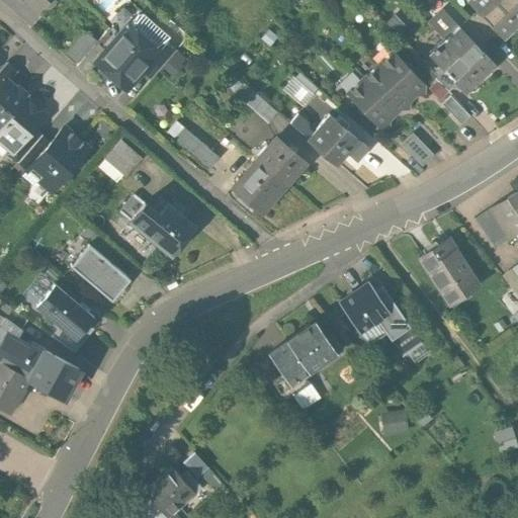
[(19,0),(36,14),(49,0),(19,0)]
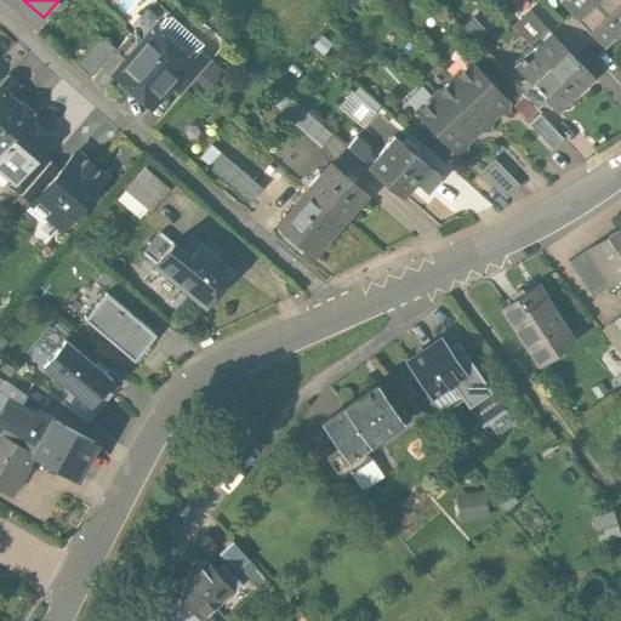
[(588,0),(557,0),(569,12),(586,32),(600,47),(619,32),(588,0)]
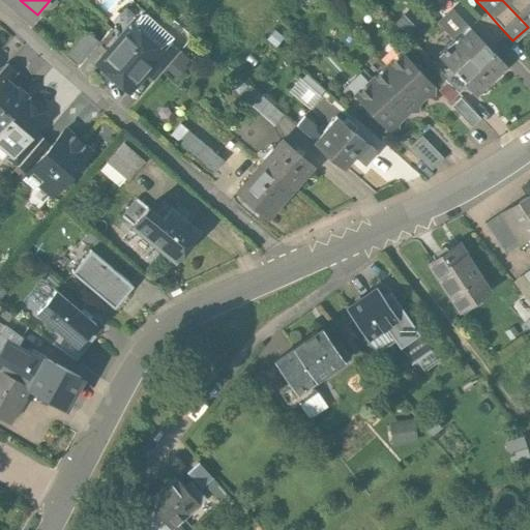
[(529,0),(502,0),(528,27),(529,24),(529,0)]
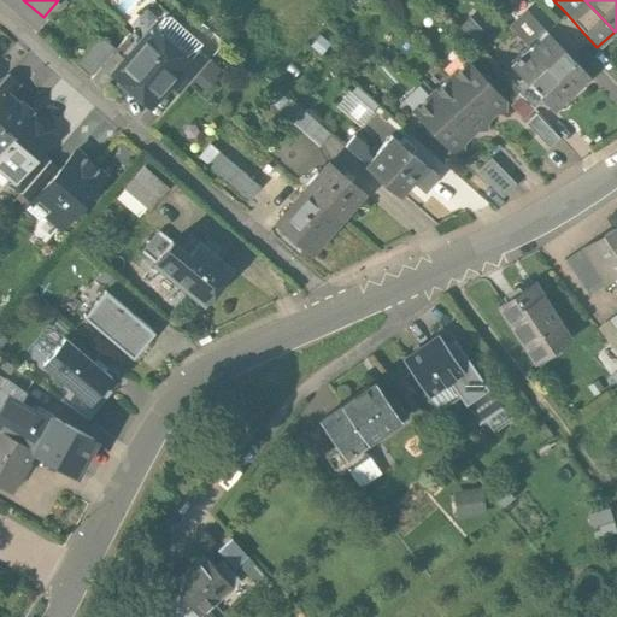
[(507,28),(527,48),(545,31),(526,11),(507,28)]
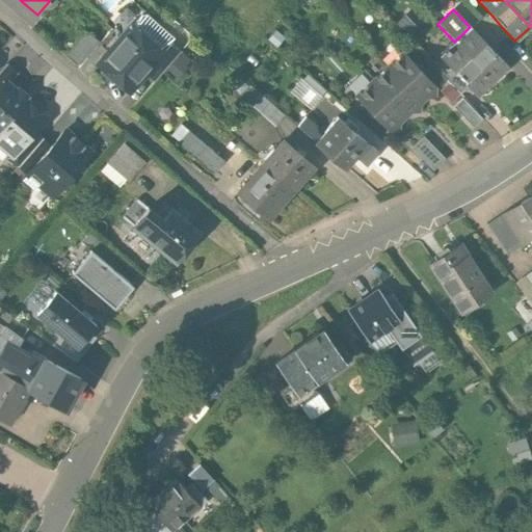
[(493,35),(502,27),(487,10),(478,20),(493,35)]
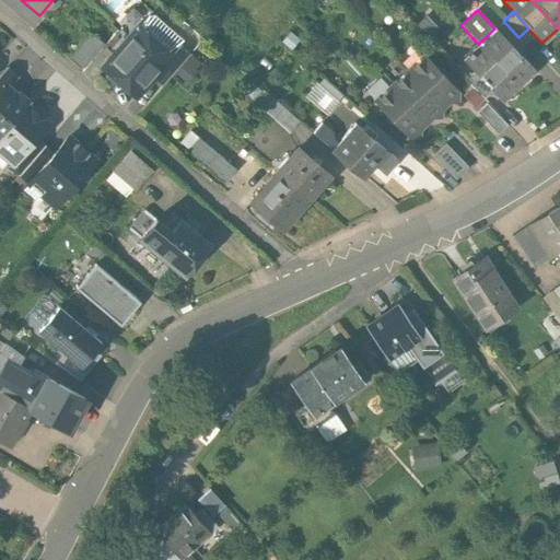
[(152,15),(140,30),(170,55),(178,44),(182,41),(152,15)]
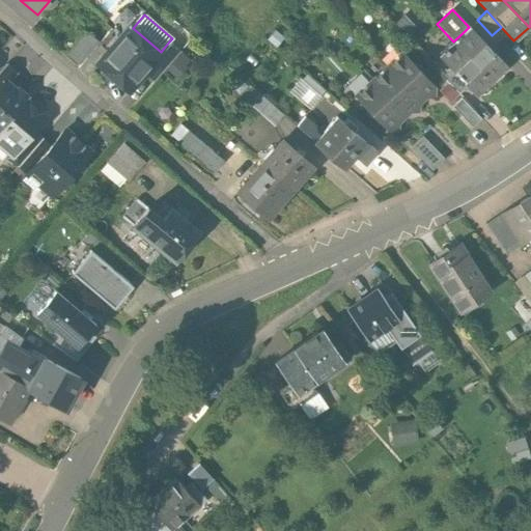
[(415,29),(403,17),(394,25),(407,37),(415,29)]
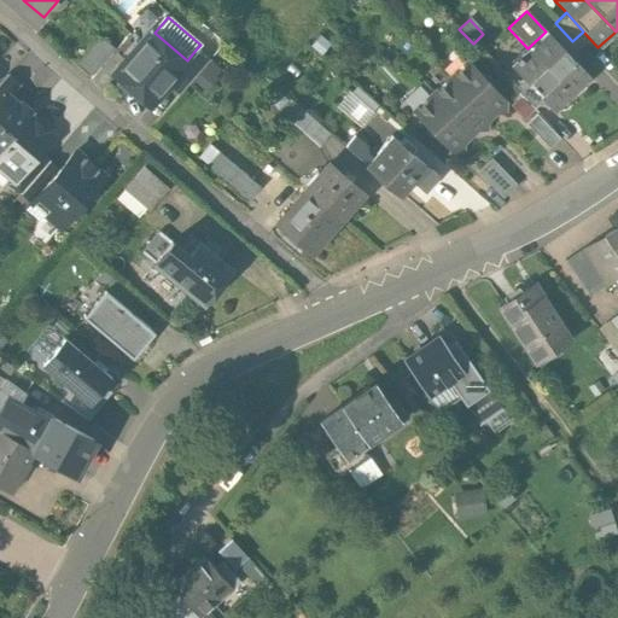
[(572,41),(555,23),(546,31),(563,51),(572,41)]
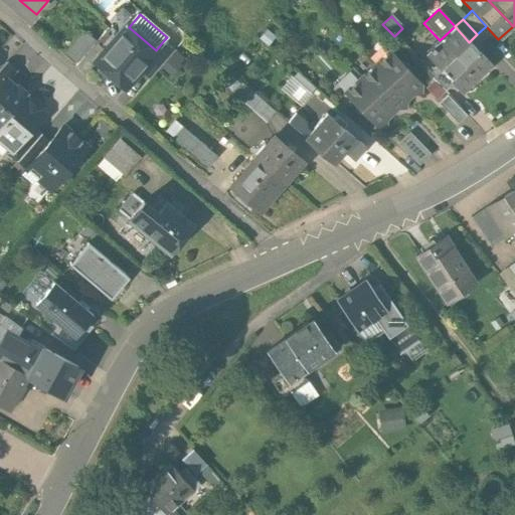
[(129,27),(126,23),(92,62),(124,91),(142,71),(158,51),(156,50),(129,27)]
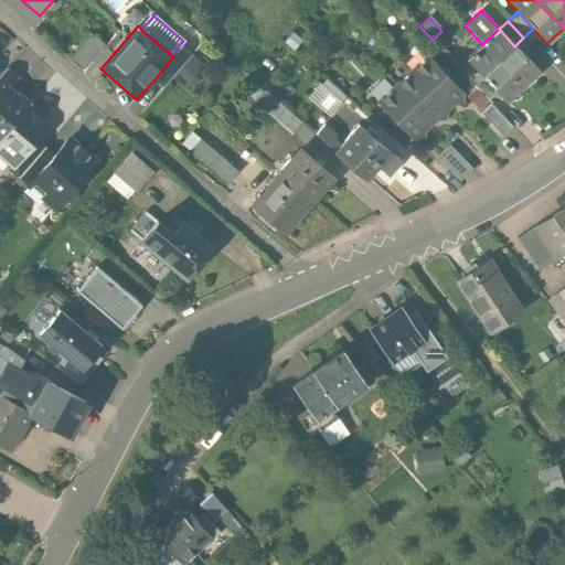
[(482,44),(522,86),(539,72),(514,46),(499,29),(482,44)]
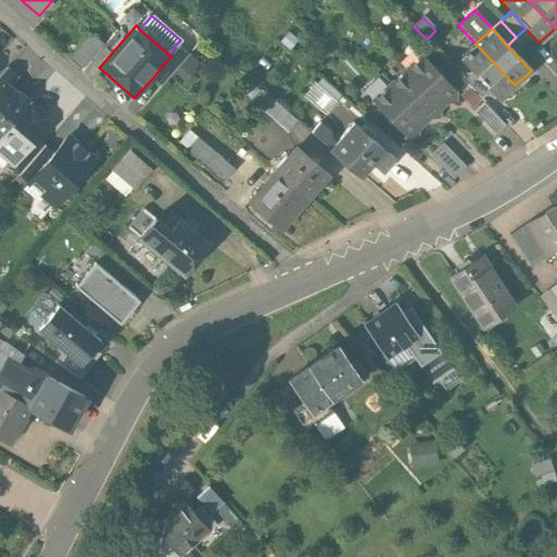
[(83,69),(102,45),(91,36),(72,59),(83,69)]
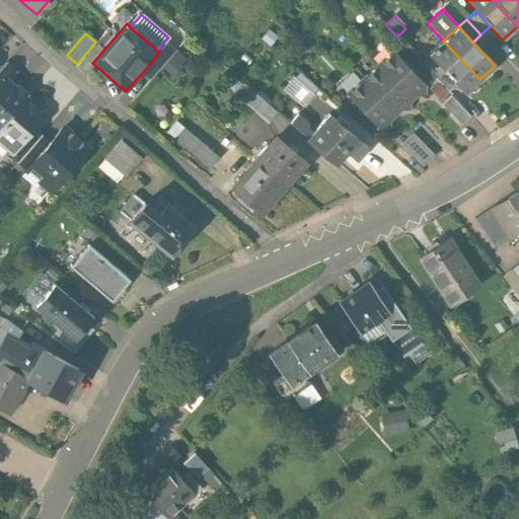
[(159,52),(143,72),(152,79),(160,69),(171,57),(176,50),(165,41),(157,51),(159,52)]
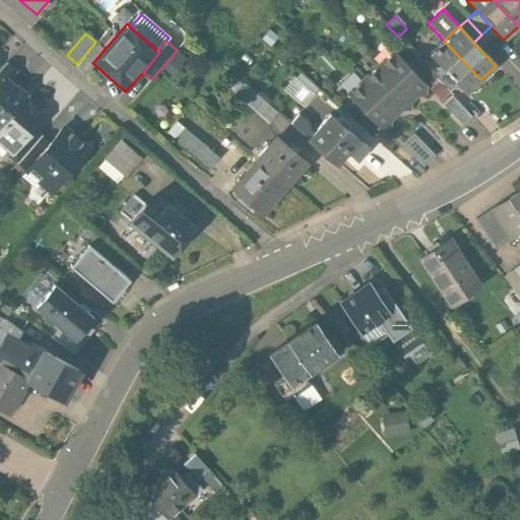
[(457,83),(466,93),(480,79),(444,41),(430,54),(440,65),(457,83)]
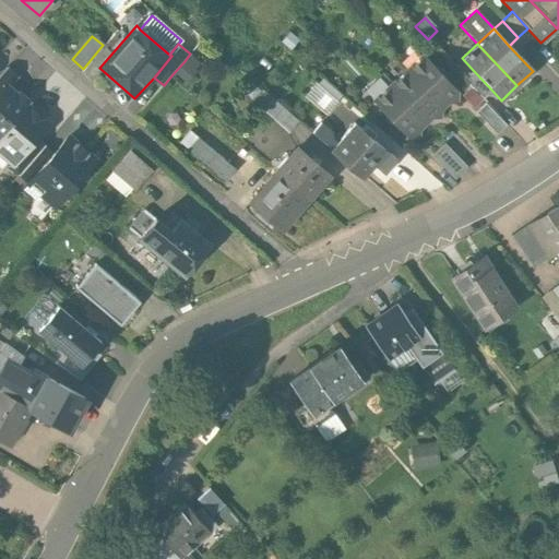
[(404,70),(442,110),(450,103),(458,104),(459,94),(421,55),(404,70)]
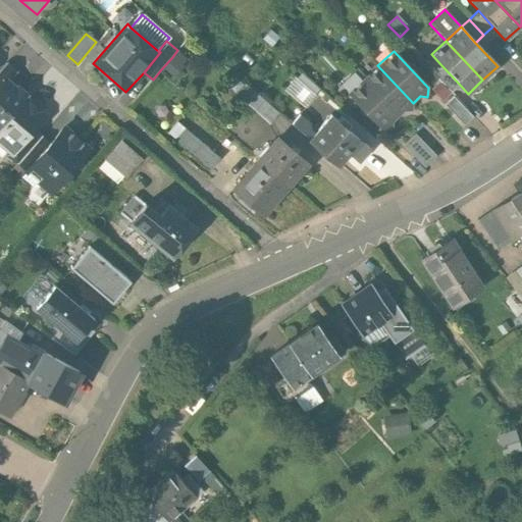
[(181,64),(172,57),(161,69),(170,77),(181,64)]
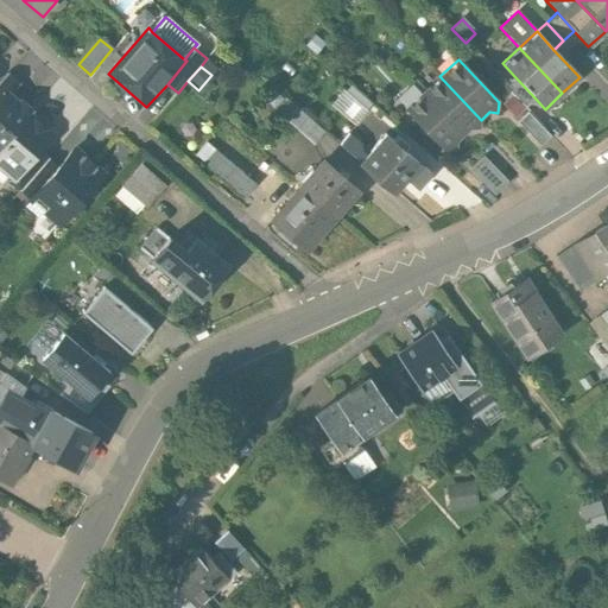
[(0,84),(0,105),(11,94),(20,83),(10,74),(0,84)]
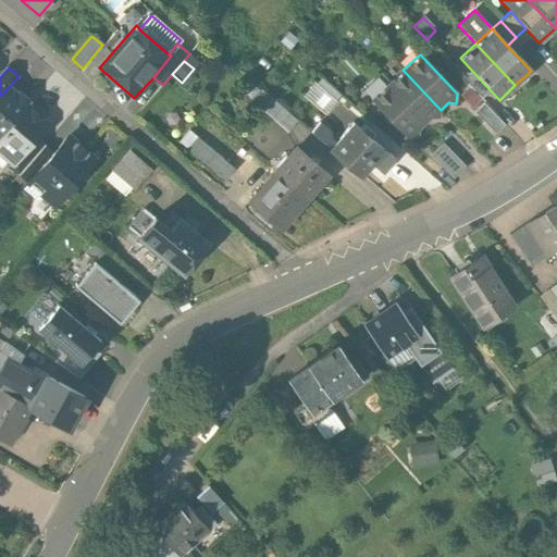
[(386,86),(423,125),(431,119),(440,119),(441,110),(403,70),(386,86)]
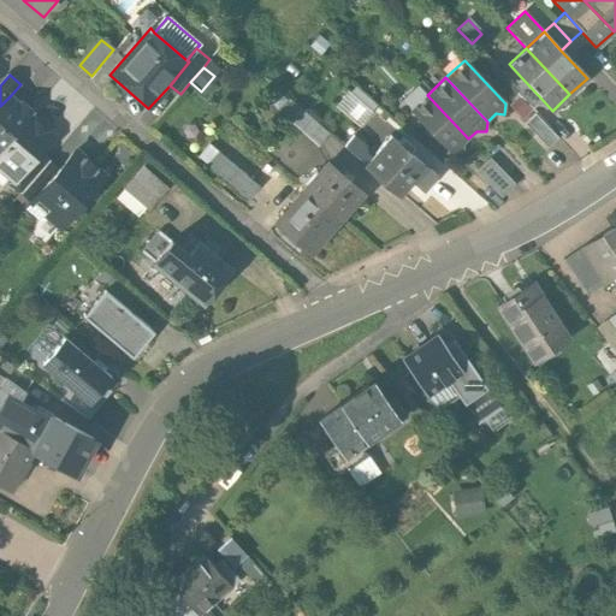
[(542,99),(521,77),(513,87),(532,107),(542,99)]
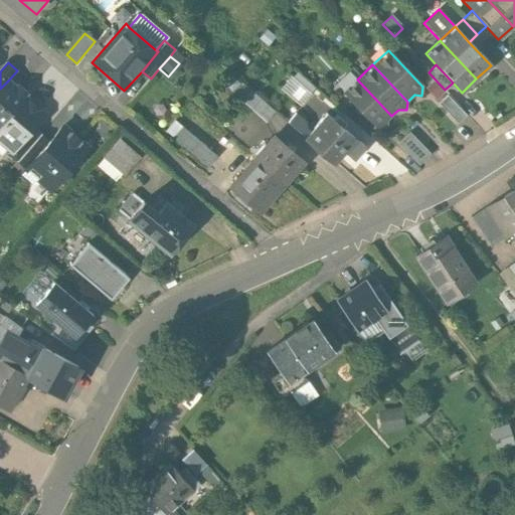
[(295,74),(282,90),(300,105),(313,89),(295,74)]
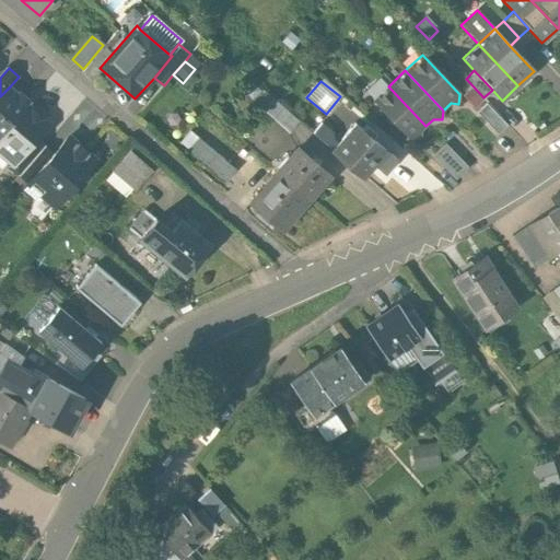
[(0,138),(30,104),(10,86),(0,96),(0,138)]
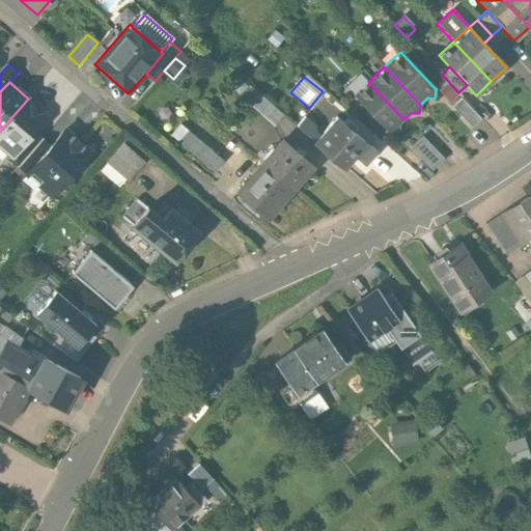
[(396,127),(403,119),(368,82),(352,98),(387,135),(396,135),(396,127)]
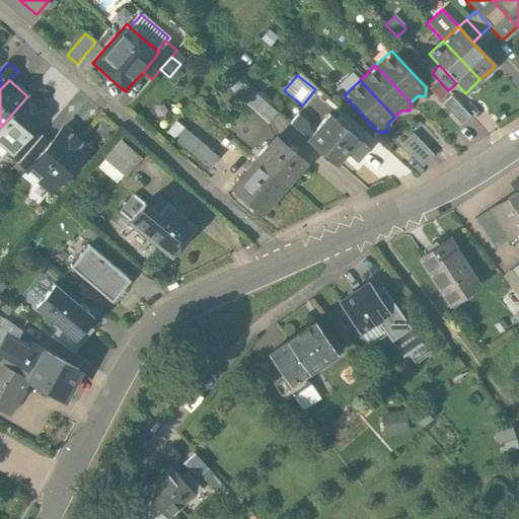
[(447,94),(436,83),(430,89),(441,100),(447,94)]
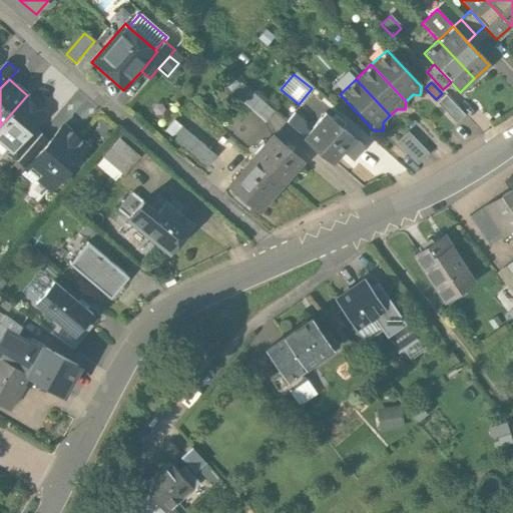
[(271,111),(247,89),(237,99),(262,121),(271,111)]
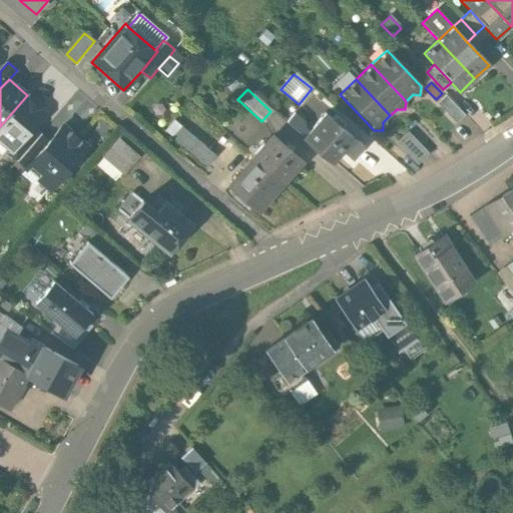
[(48,113),(27,95),(0,126),(0,141),(10,150),(13,153),(36,126),(48,113)]
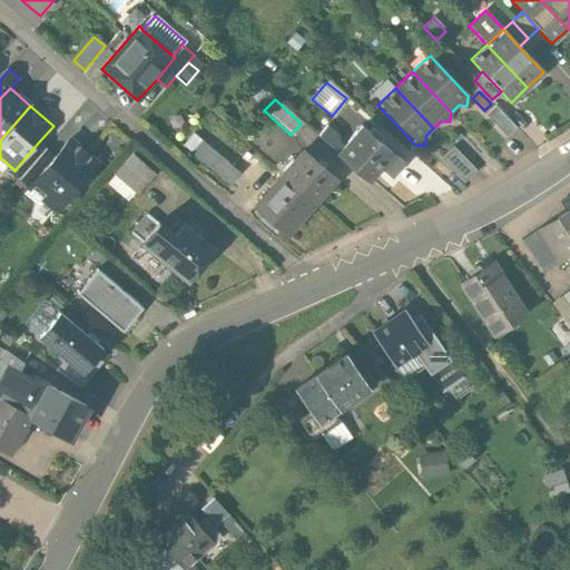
[(514,127),(495,108),(487,116),(505,136),(514,127)]
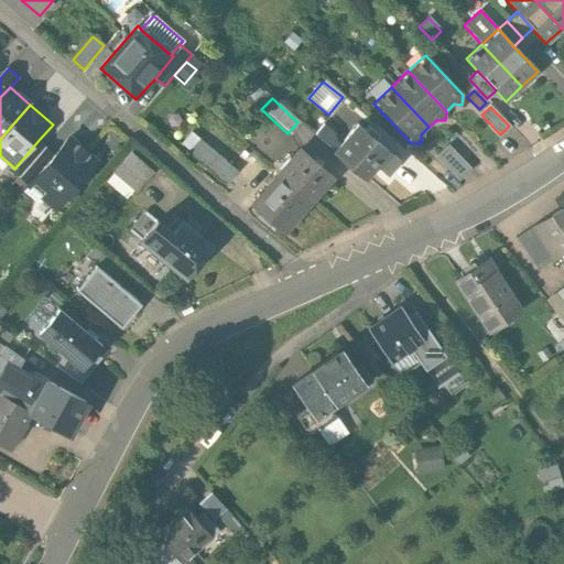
[(365,133),(357,127),(335,152),(367,180),(377,167),(388,177),(401,163),(376,141),(379,137),(369,128),(365,133)]
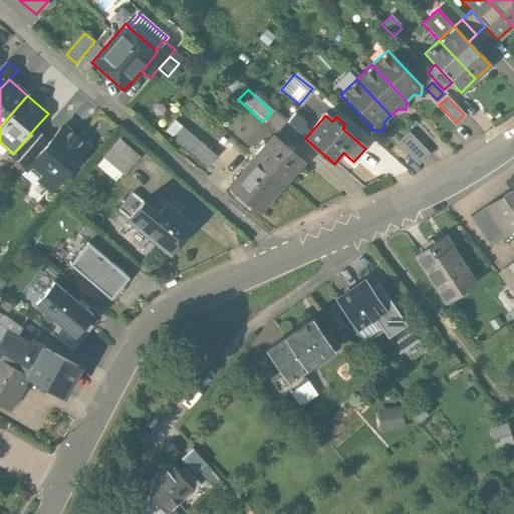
[(174,121),(165,132),(207,168),(216,157),(205,147),(212,139),(189,118),(182,127),(174,121)]
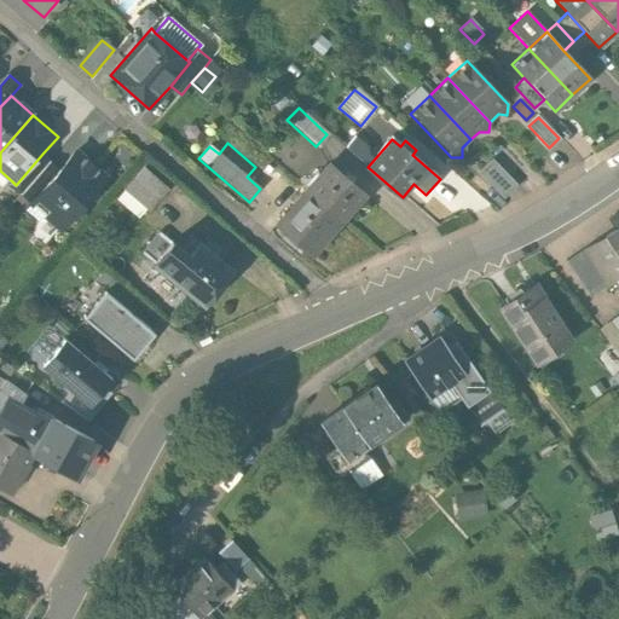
[(518,179),(527,171),(503,146),(493,155),(518,179)]
